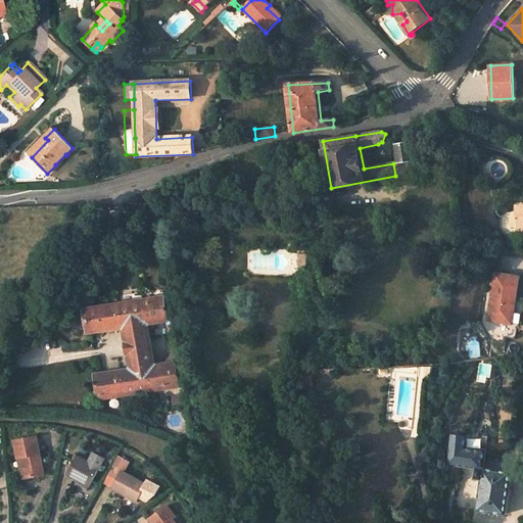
[(29,154),(32,157),(48,140),(45,138),(29,154)]
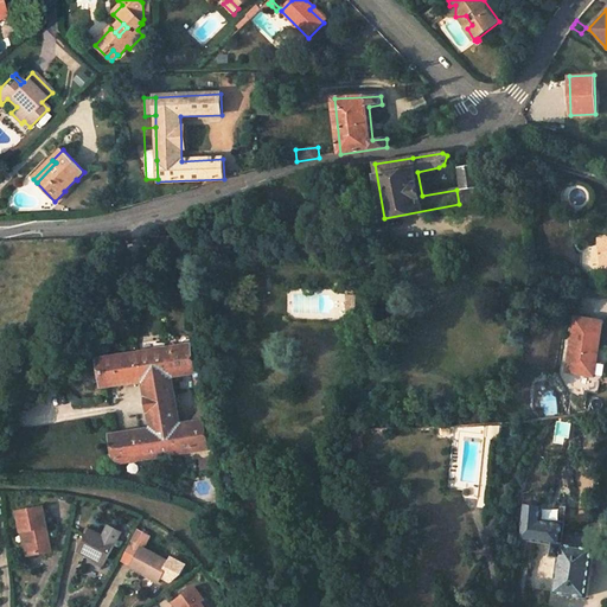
[(474,167),(461,170),(462,189),(478,186),(474,167)]
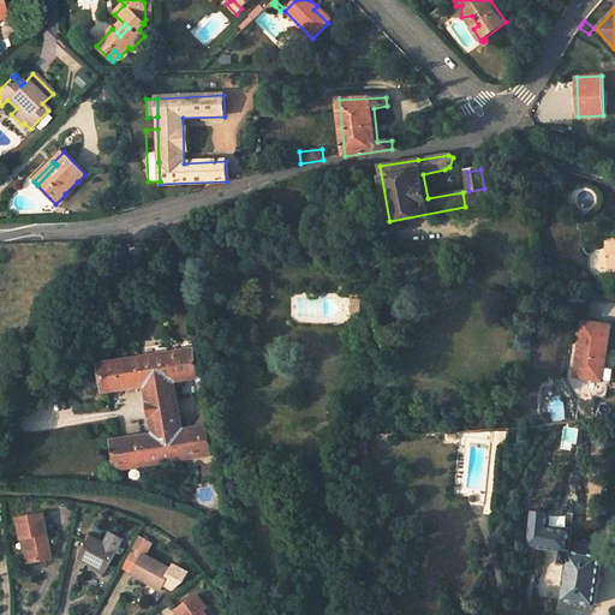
[(465,207),(466,213),(488,209),(484,189),(469,191),(463,192),(465,207)]
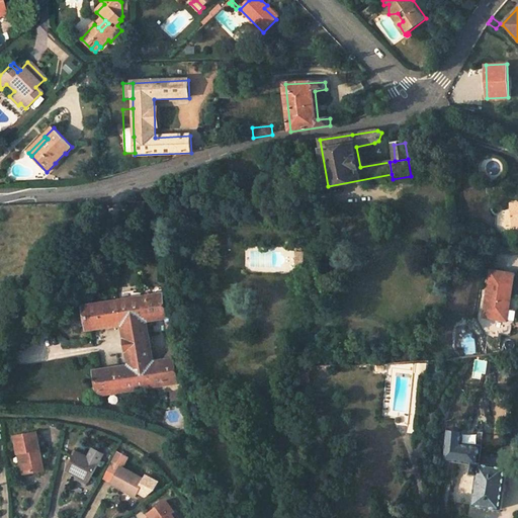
[(299,264),(300,252),(293,251),(292,264),(299,264)]
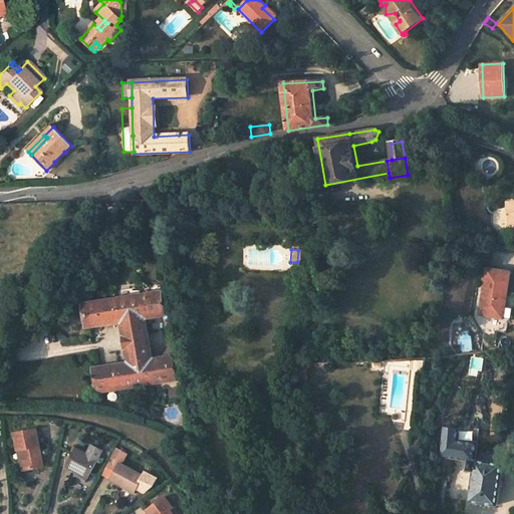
[(510,273),(487,269),(480,314),(501,317),(504,293),(507,294),(510,273)]
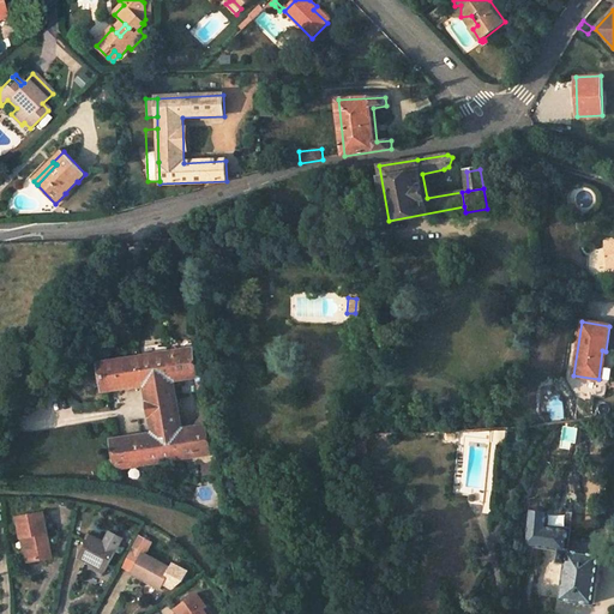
[(194,350),(103,366),(107,389),(148,381),(156,435),(115,443),(119,467),(210,452),(206,428),(180,432),(172,378),(199,374),(194,350)]
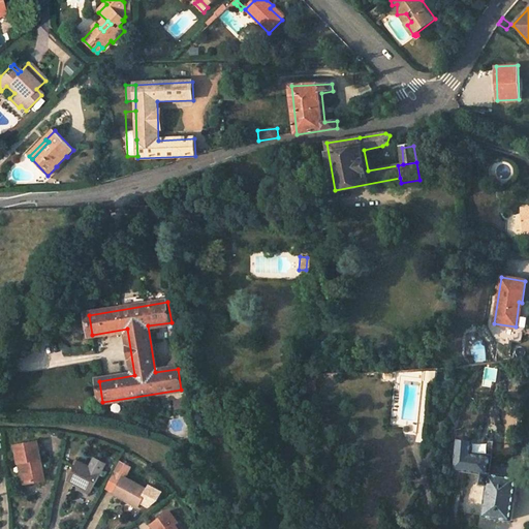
[(178,328),(169,330),(170,338),(179,337),(178,328)]
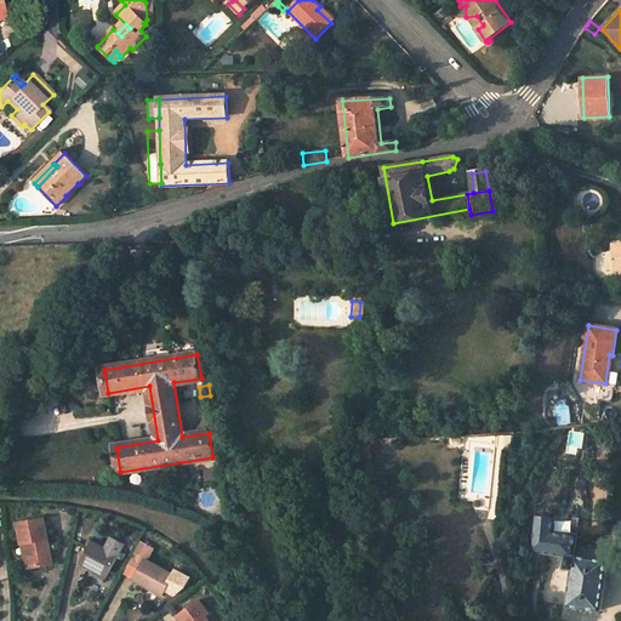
[(216,432),(222,431),(220,409),(212,409),(214,414),(216,428),(216,432)]
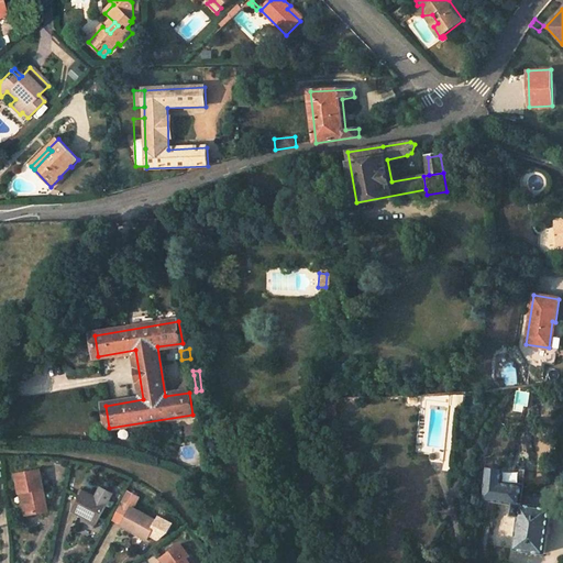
[(194,375),(185,376),(187,389),(196,388),(194,375)]
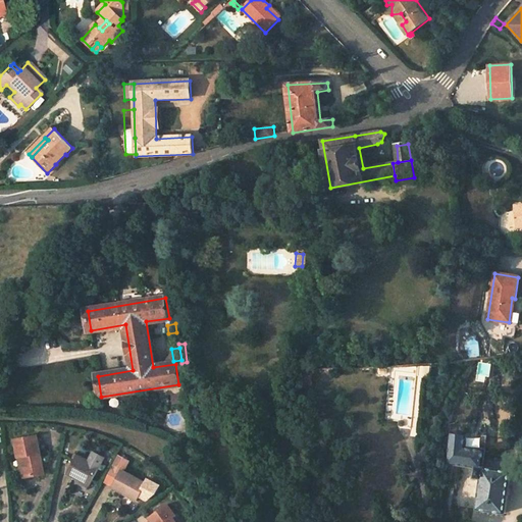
[(425,365),(423,377),(431,377),(432,365),(425,365)]
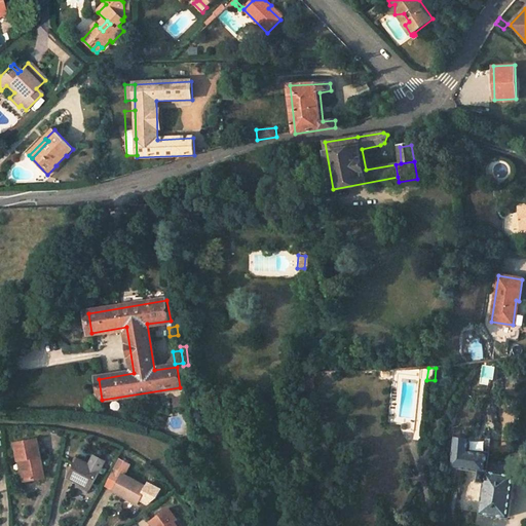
[(312,376),(299,375),(298,388),(311,388),(312,376)]
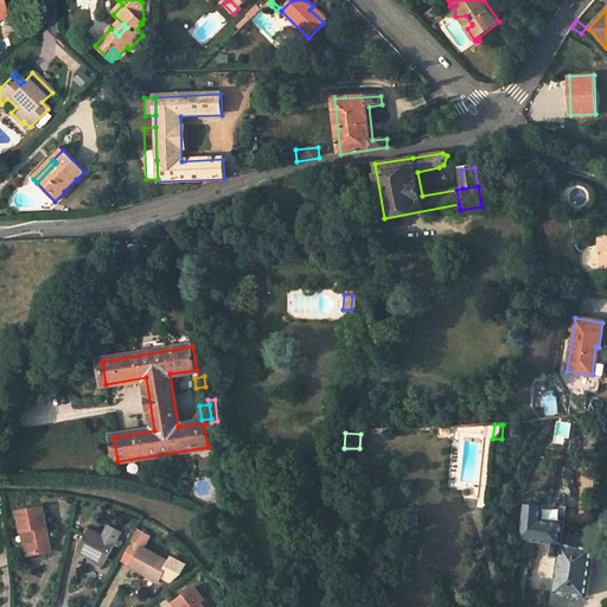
[(541,509),(523,506),(518,558),(526,560),(528,540),(535,541),(554,543),(553,556),(561,557),(556,592),(587,596),(594,550),(563,545),(566,524),(564,523),(567,508),(541,504),(541,509)]
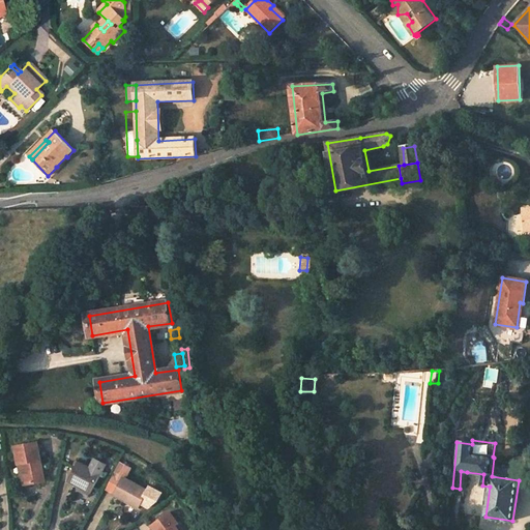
[(45,482),(37,443),(16,446),(19,464),(24,463),(25,468),(24,469),(26,484),(45,482)]
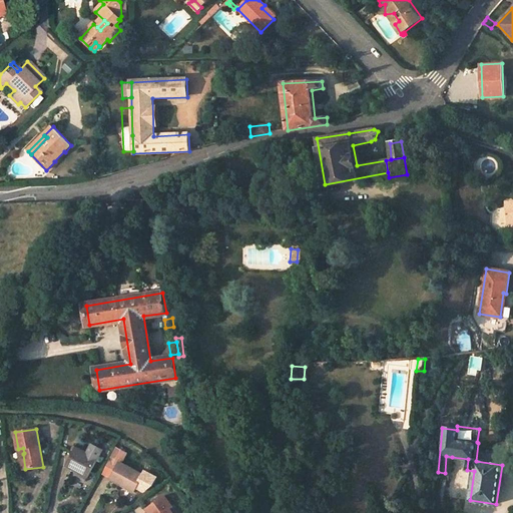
[(87,478),(98,459),(102,453),(100,448),(92,444),(88,453),(76,447),(66,466),(87,478)]
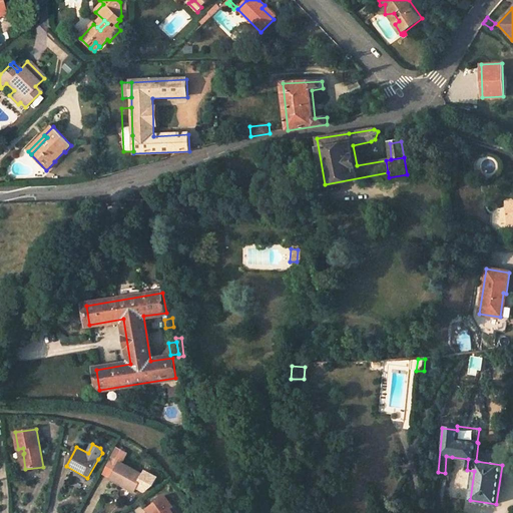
[(118,447),(112,457),(122,463),(127,453),(118,447)]
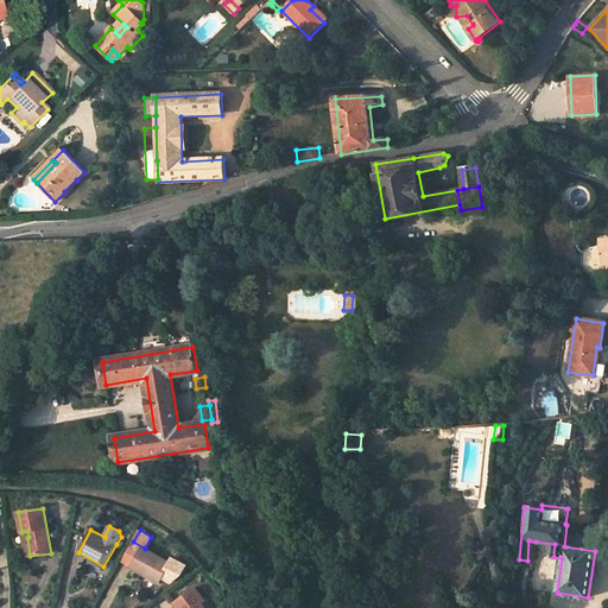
[(145,549),(133,542),(122,561),(132,567),(131,568),(159,583),(162,577),(170,562),(145,549)]
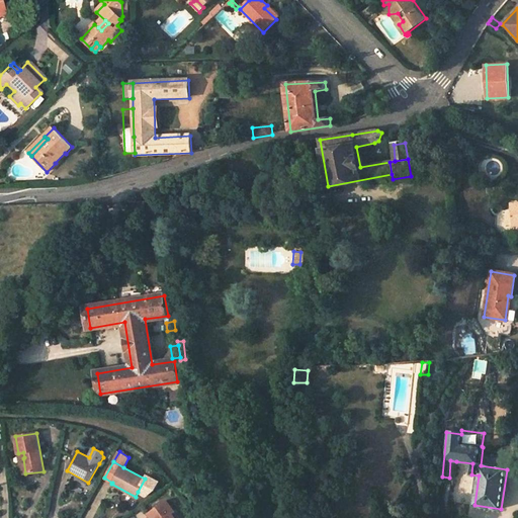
[(145,479),(138,492),(146,496),(154,490),(159,482),(147,476),(145,479)]
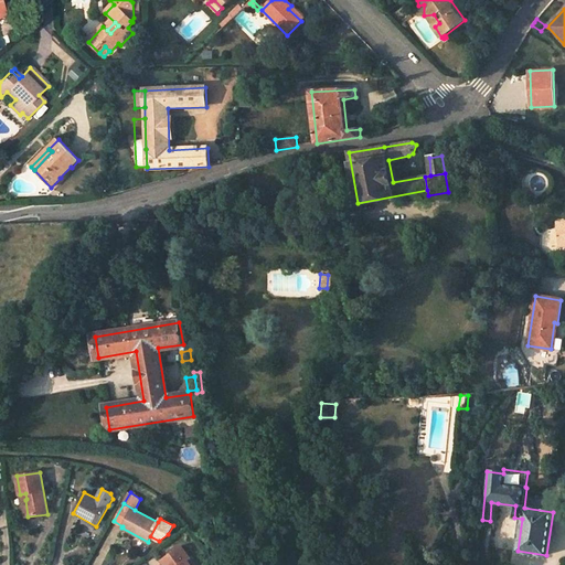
[(194,564),(181,546),(161,561),(164,564),(194,564)]
